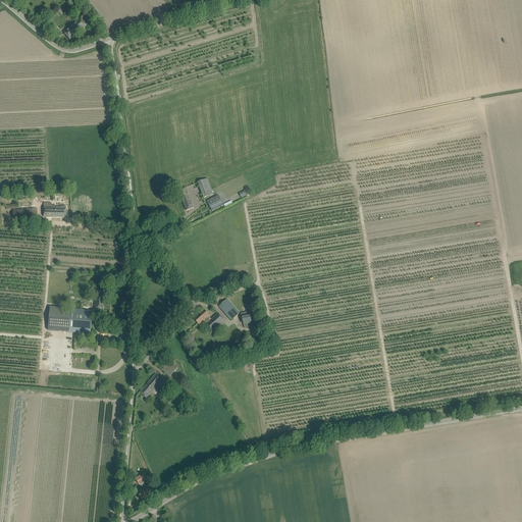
[(82,6),(77,9),(83,16),(88,13),(82,6)]
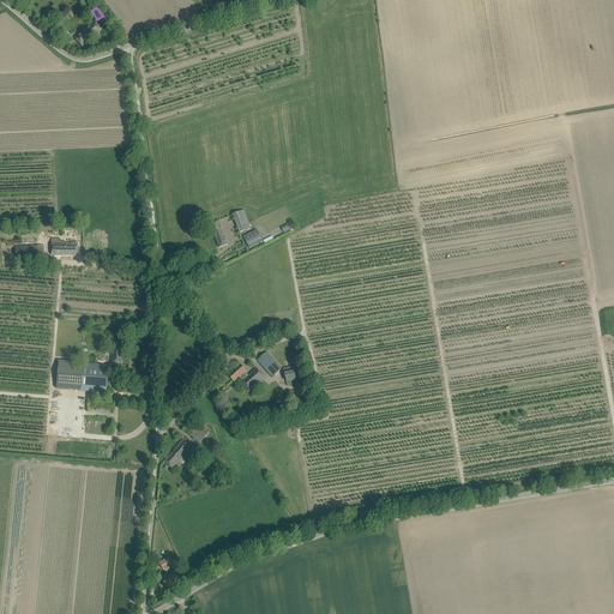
[(102,30),(95,22),(74,38),(82,47),(102,30)]
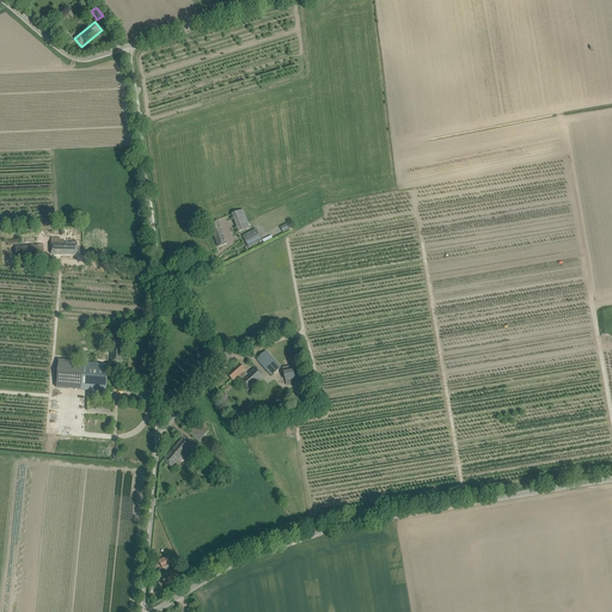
[(243,210),(232,214),(238,232),(250,228),(243,210)]
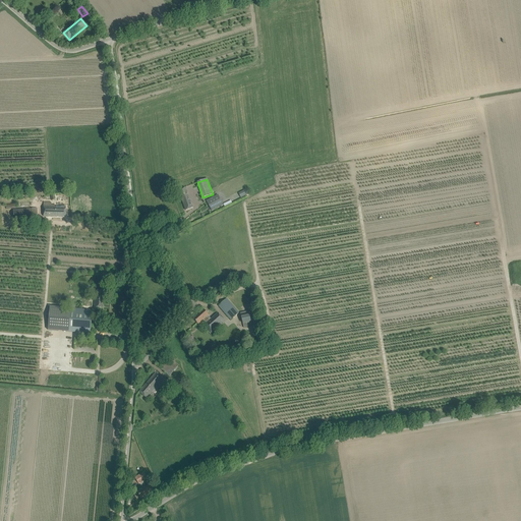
[(185,188),(178,190),(185,211),(192,208),(185,188)]
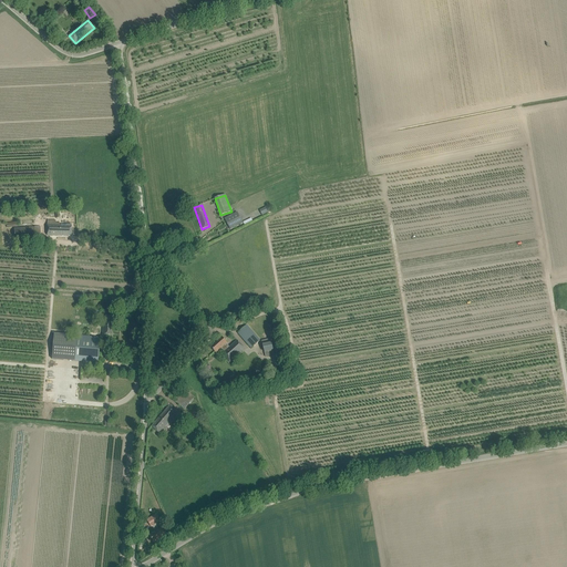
[(237,213),(225,218),(230,229),(243,223),(237,213)]
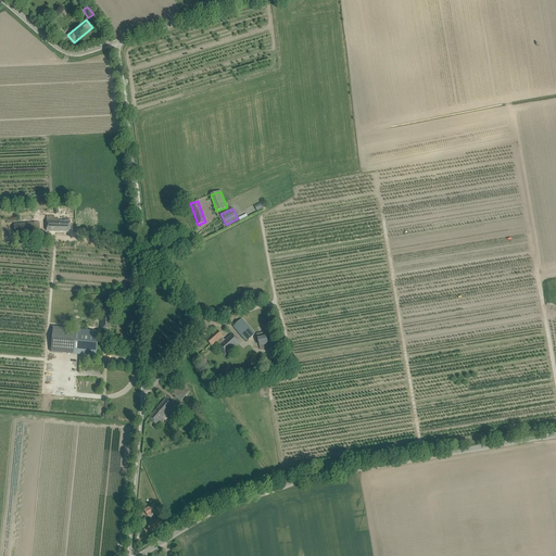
[(71,231),(71,220),(60,220),(54,220),(55,217),(47,216),(47,231),(71,231)]
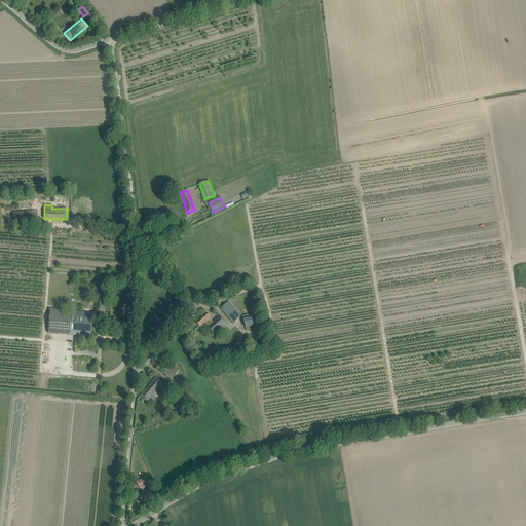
[(37,210),(13,212),(14,223),(33,221),(33,217),(38,217),(37,210)]
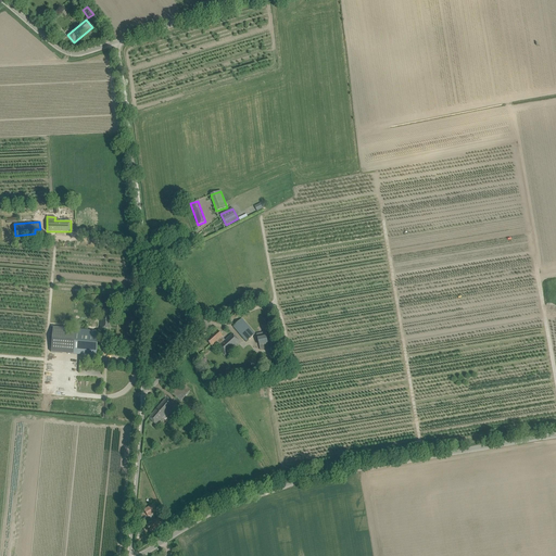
[(91,226),(76,226),(76,237),(91,237),(91,226)]
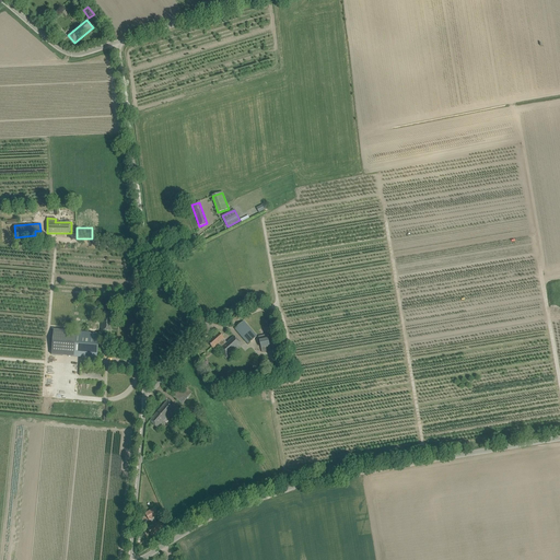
[(111,331),(112,313),(104,312),(103,319),(102,319),(101,330),(111,331)]
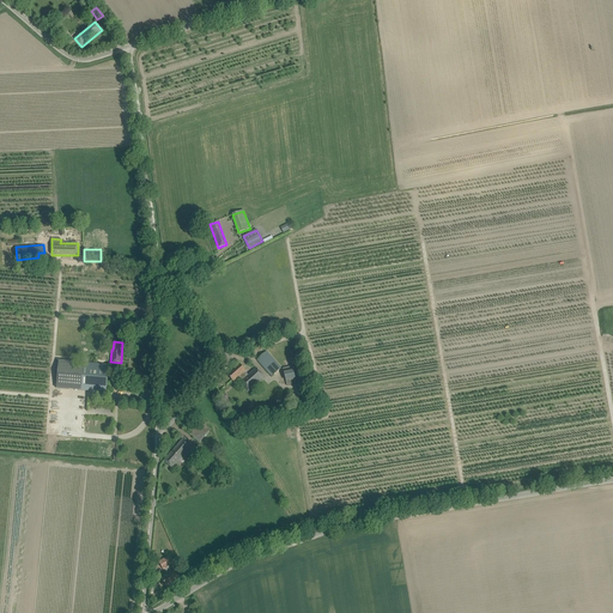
[(281,368),(266,352),(258,359),(272,376),(281,368)]
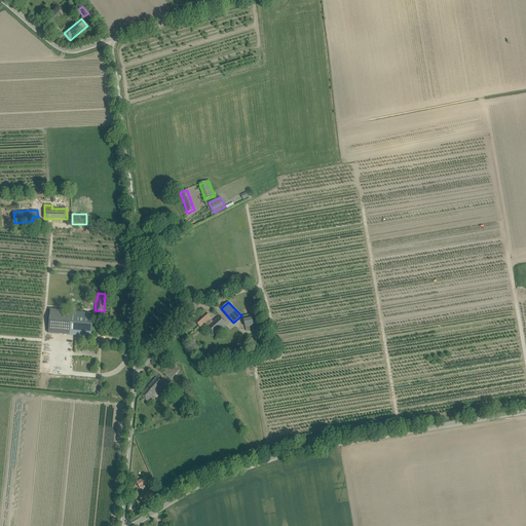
[(49,333),(91,337),(94,313),(72,311),(72,315),(67,314),(67,311),(51,309),(49,333)]
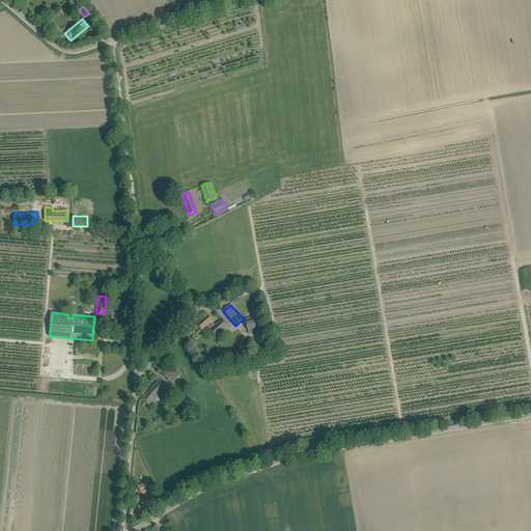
[(207,315),(203,319),(197,325),(202,331),(206,327),(211,330),(215,326),(212,322),(213,320),(207,315)]
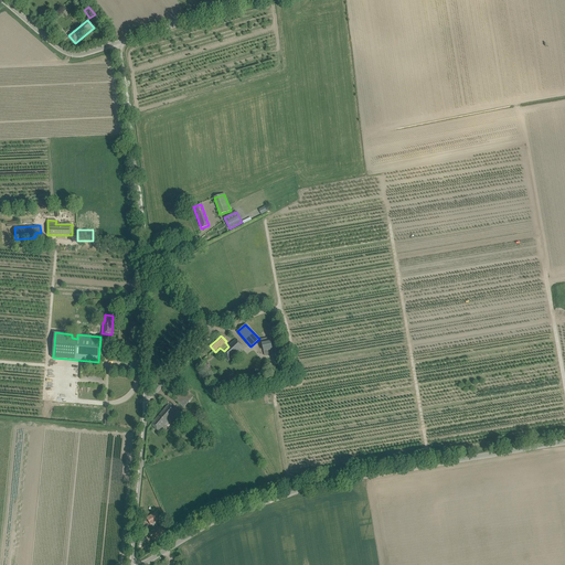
[(269,338),(260,340),(264,355),(273,353),(269,338)]
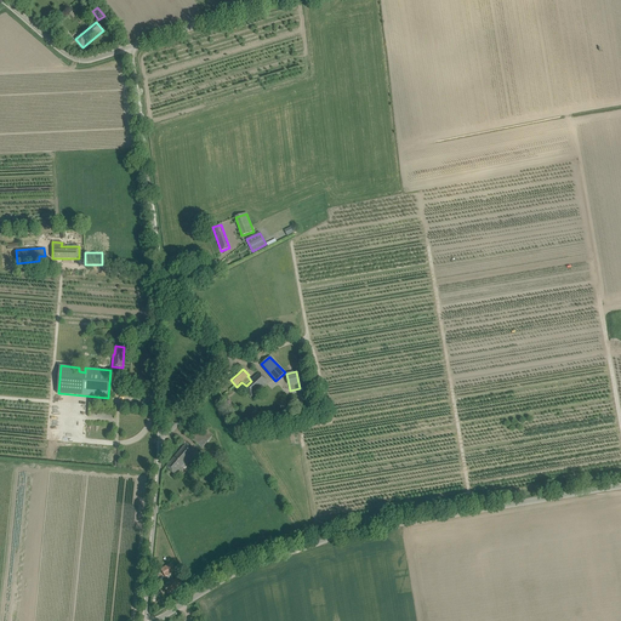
[(251,381),(246,386),(245,386),(250,392),(249,393),(251,397),(266,383),(258,375),(260,374),(261,375),(262,375),(260,372),(251,381)]
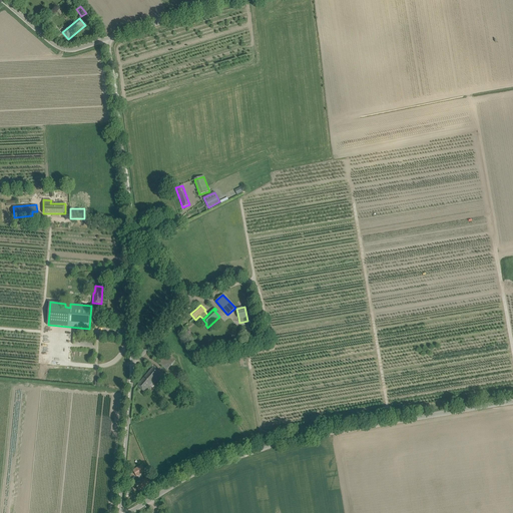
[(165,351),(156,362),(166,370),(175,360),(165,351)]
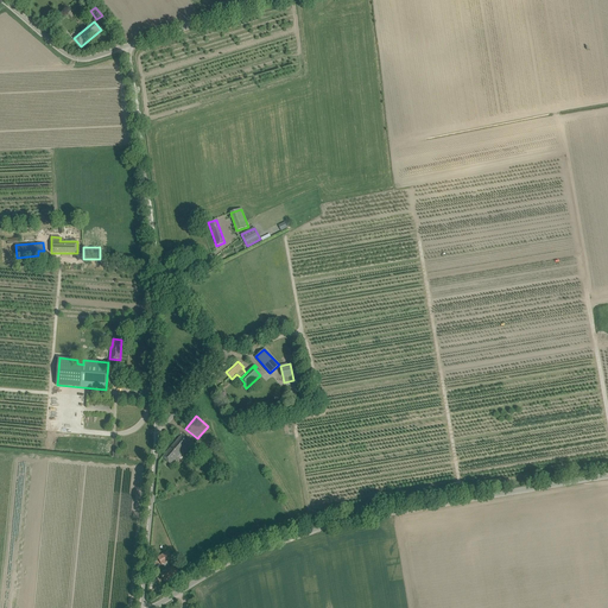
[(184,439),(187,436),(183,434),(163,457),(171,464),(189,444),(184,439)]
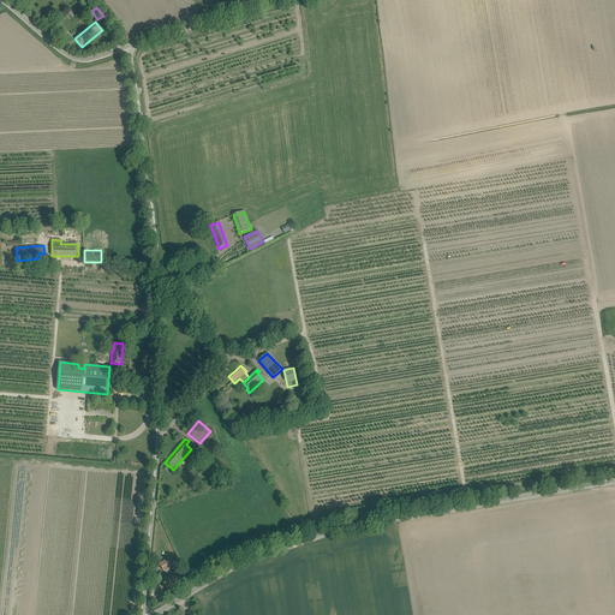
[(220,453),(219,452),(215,448),(210,453),(214,459),(220,453)]
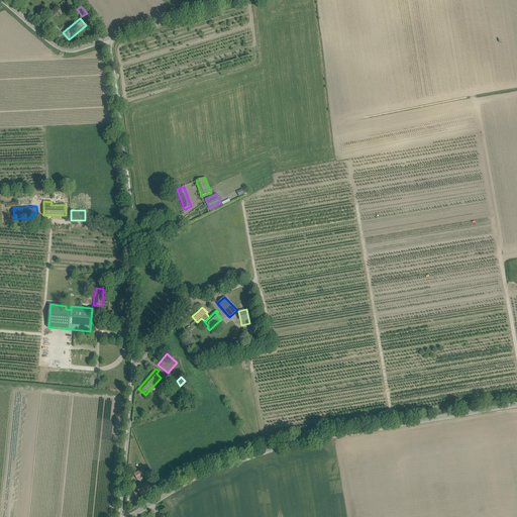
[(133,475),(137,481),(146,475),(142,469),(133,475)]
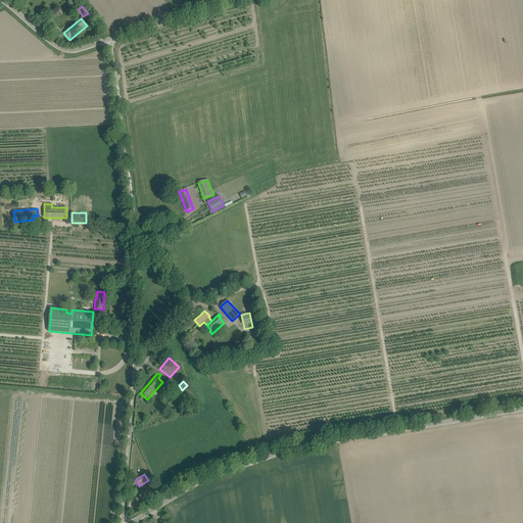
[(148,487),(138,493),(142,501),(152,494),(148,487)]
